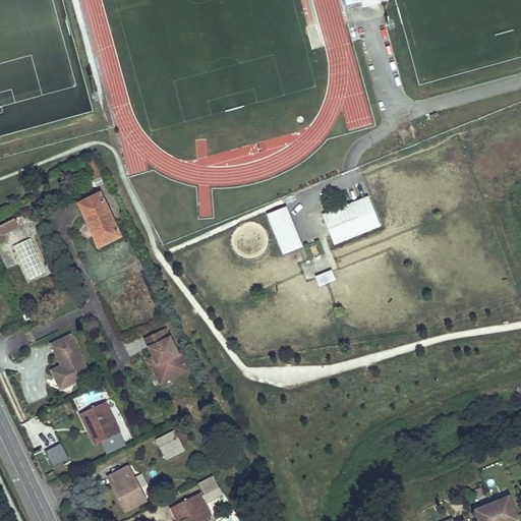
[(345,0),(348,9),(382,0),(345,0)]
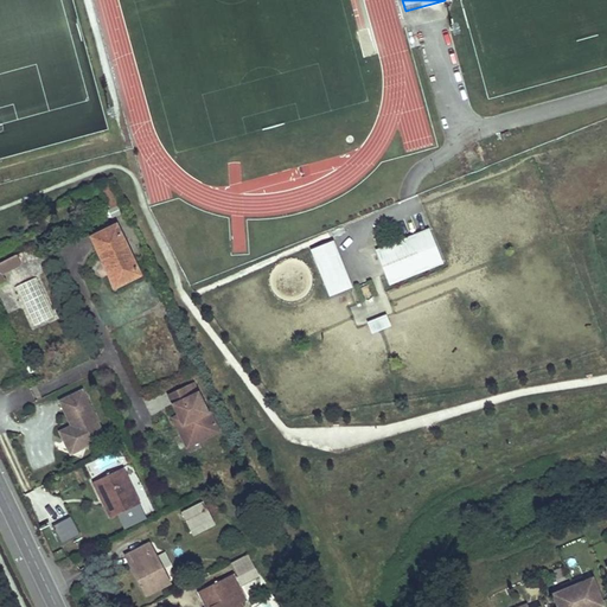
[(131,280),(129,278),(139,273),(116,224),(91,237),(107,269),(110,268),(119,286),(131,280)]
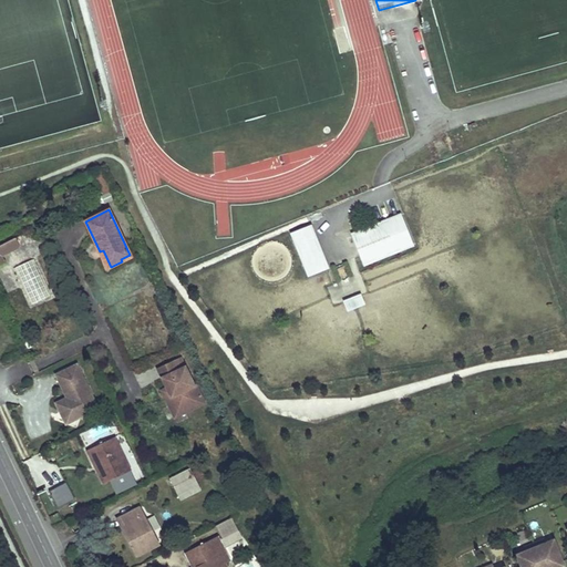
[(410,245),(399,217),(381,225),(353,236),(364,263),(392,251),(392,253),(410,245)]
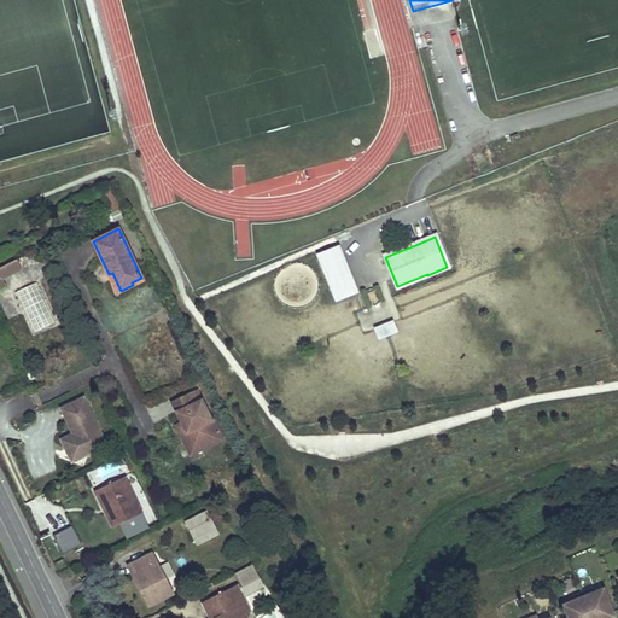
[(342,256),(338,248),(318,255),(321,263),(342,256)]
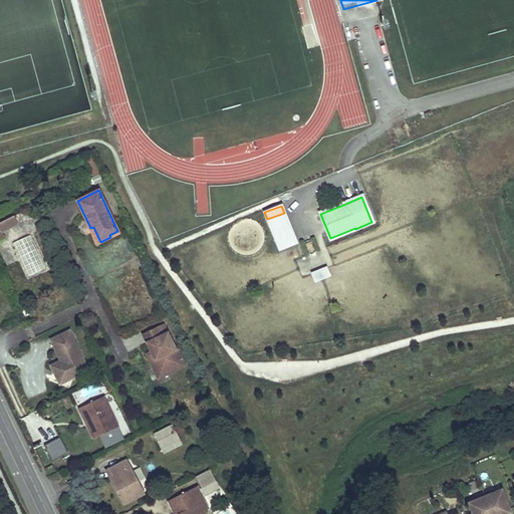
[(296,243),(284,213),(267,219),(279,250),(296,243)]
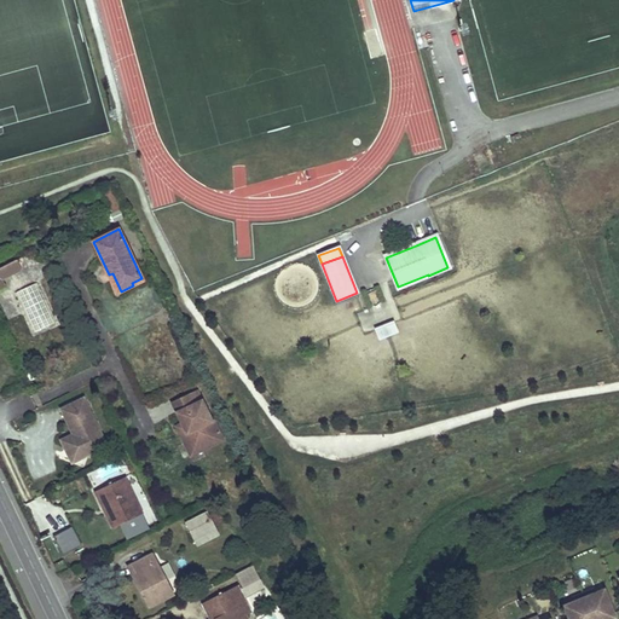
[(0,289),(5,287),(0,278),(22,268),(17,259),(0,267),(0,289)]
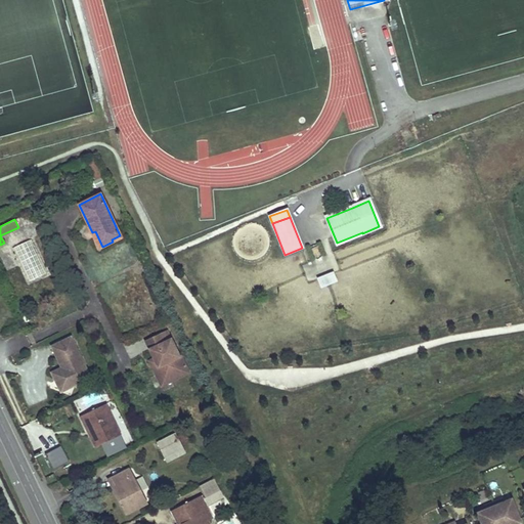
[(28,284),(47,275),(33,238),(13,246),(28,284)]
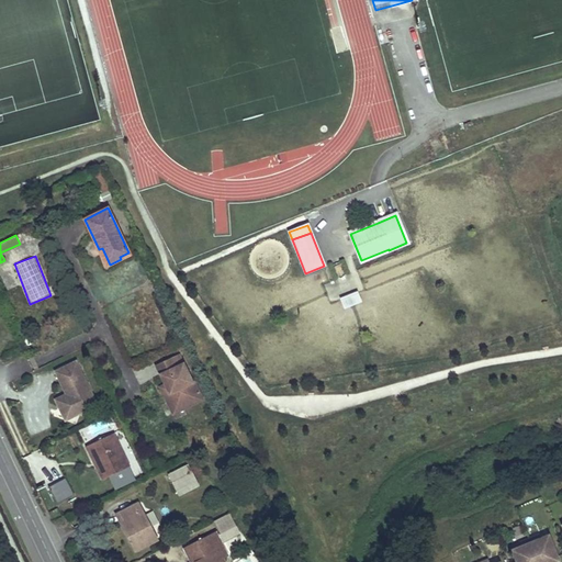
[(360,302),(357,294),(341,300),(345,307),(360,302)]
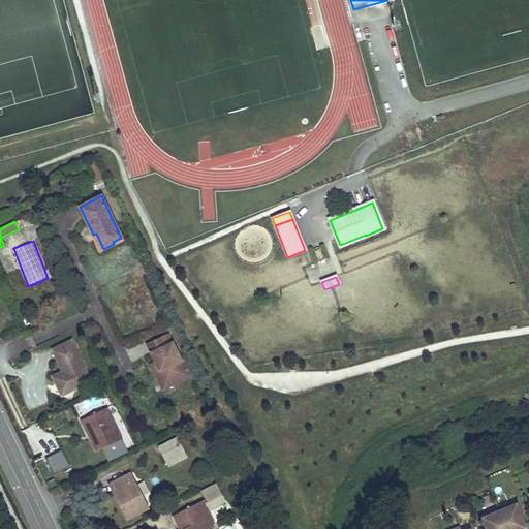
[(153,369),(157,377),(173,382),(181,378),(181,376),(189,372),(180,358),(182,356),(167,331),(160,335),(164,343),(151,350),(155,360),(157,365),(154,366),(153,369)]
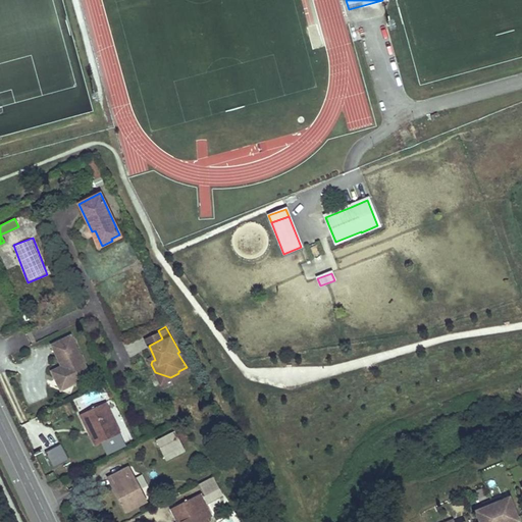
[(158,330),(144,336),(149,346),(162,338),(158,330)]
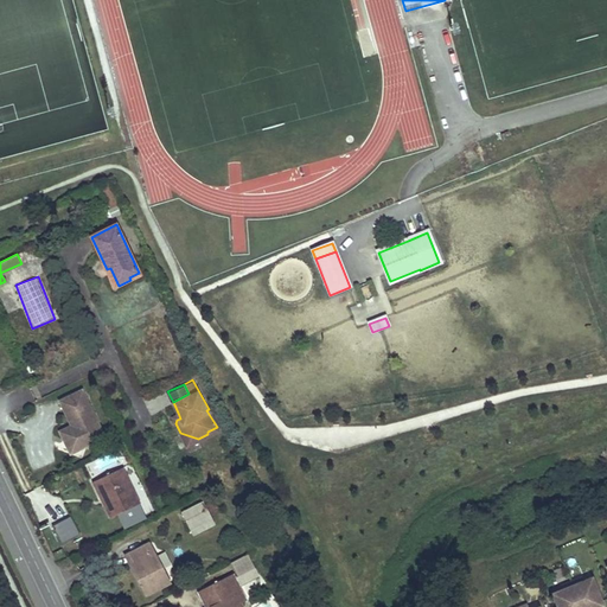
[(58,402),(69,423),(71,423),(72,426),(71,429),(69,430),(68,429),(66,429),(59,433),(71,455),(97,441),(93,433),(101,429),(80,390),(58,402)]
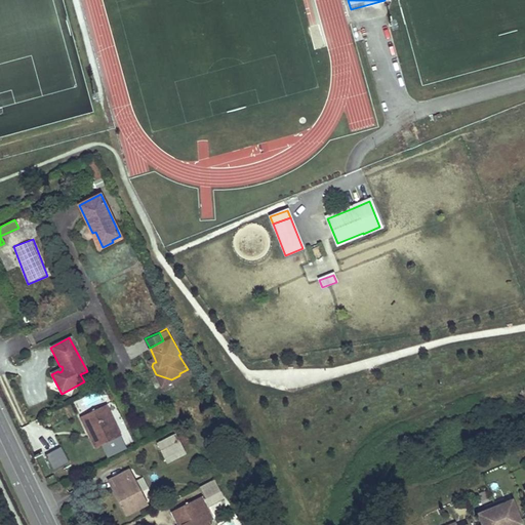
[(87,371),(80,374),(84,381),(91,378),(87,371)]
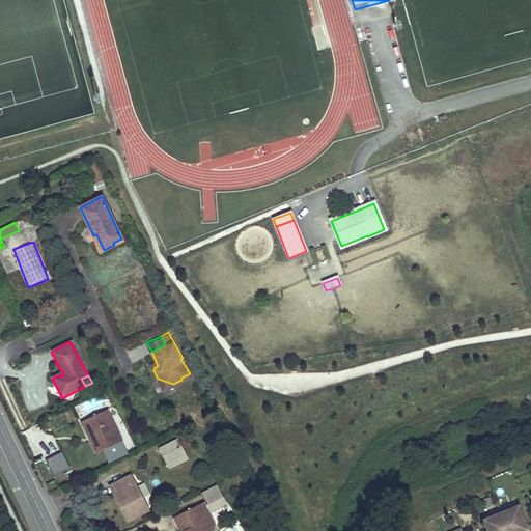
[(173,384),(158,379),(163,389),(173,384)]
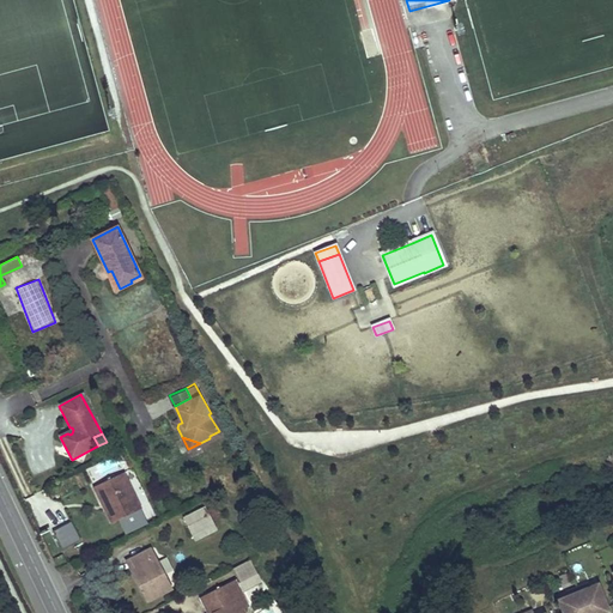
[(121,516),(144,504),(126,468),(96,484),(102,495),(109,492),(121,516)]
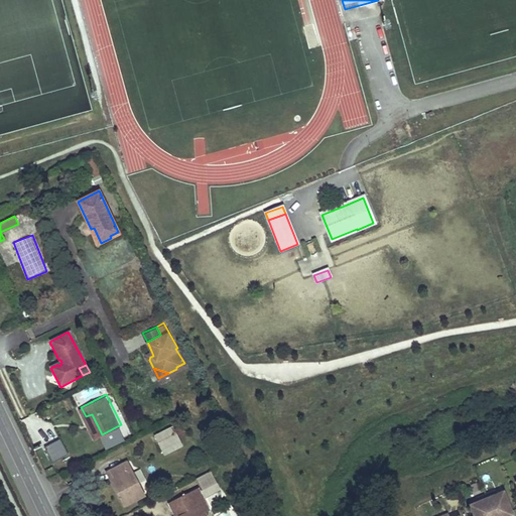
[(92,414),(86,416),(96,437),(102,434),(92,414)]
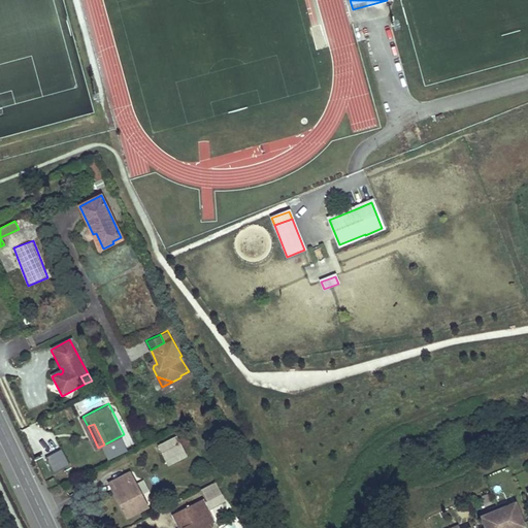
[(166,460),(184,451),(176,435),(158,444),(166,460)]
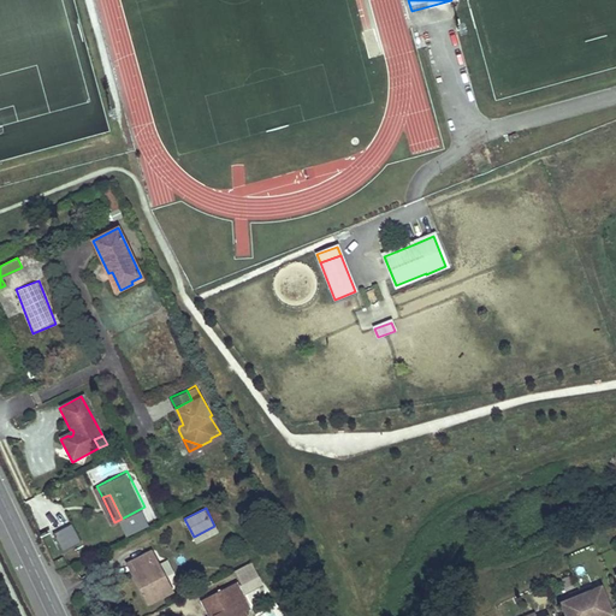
[(80,540),(71,523),(52,534),(60,550),(80,540)]
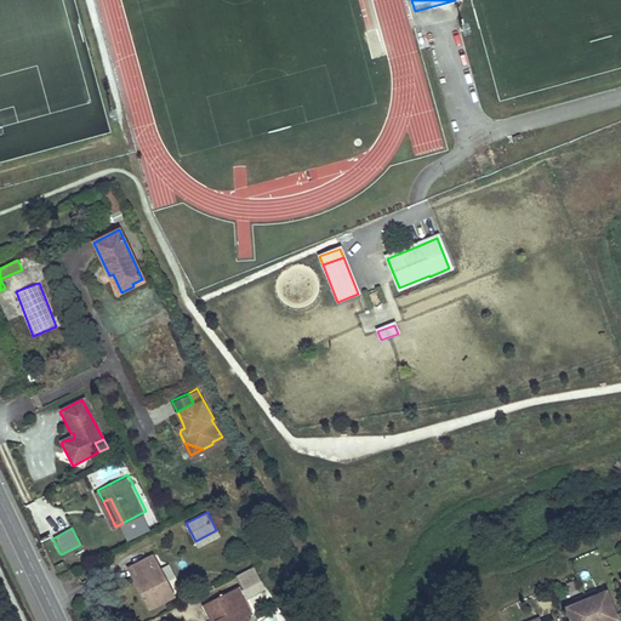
[(149,609),(174,596),(158,567),(154,569),(149,558),(132,567),(147,596),(143,597),(149,609)]
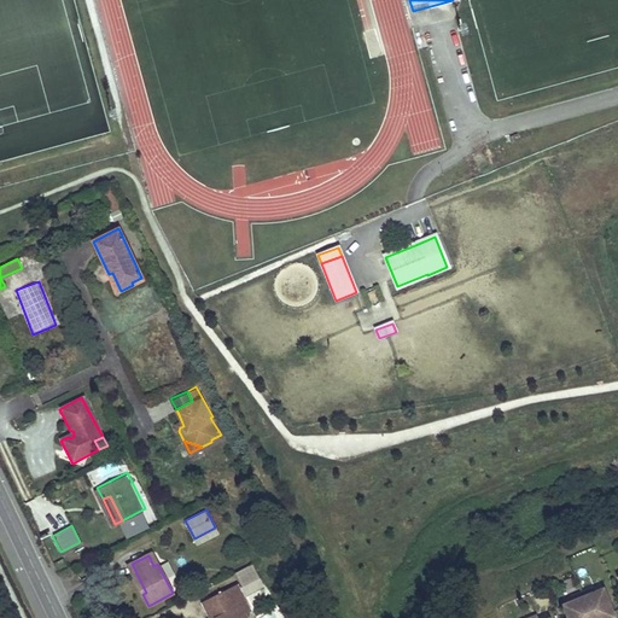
[(146,593),(132,564),(128,565),(143,594),(146,593)]
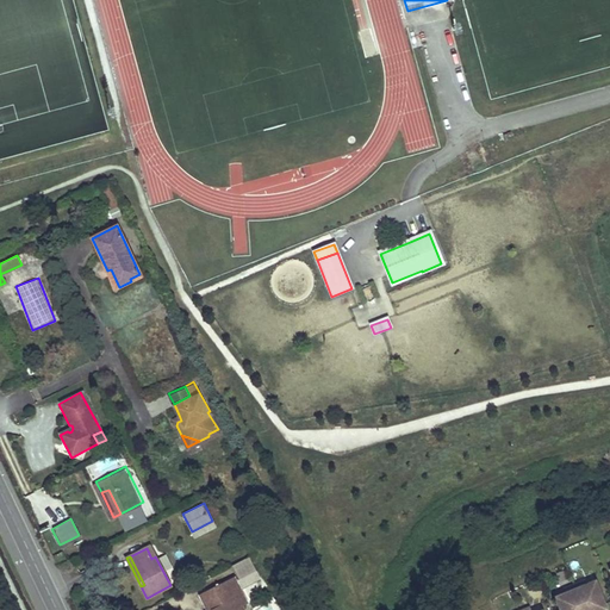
[(256,572),(249,556),(231,566),(240,580),(249,576),(256,572)]
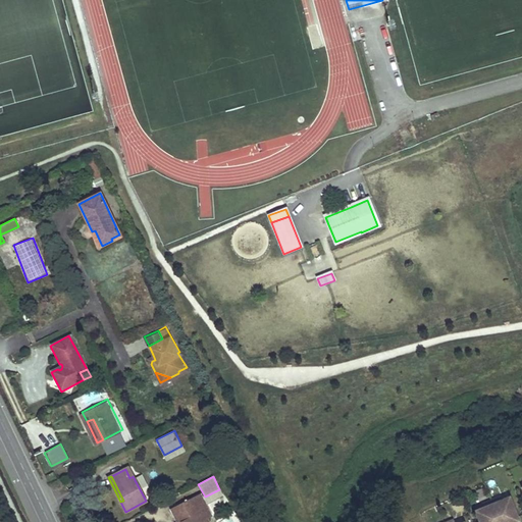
[(200,493),(173,507),(180,521),(181,521),(184,521),(208,521),(207,518),(200,504),(205,502),(200,493)]
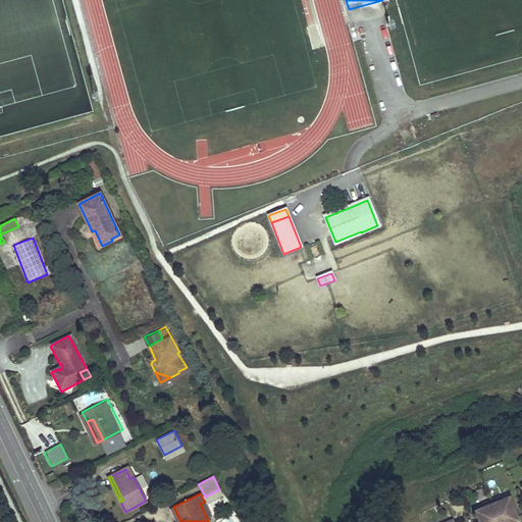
[(492,504),(500,521),(515,521),(519,521),(509,498),(501,501),(492,504)]
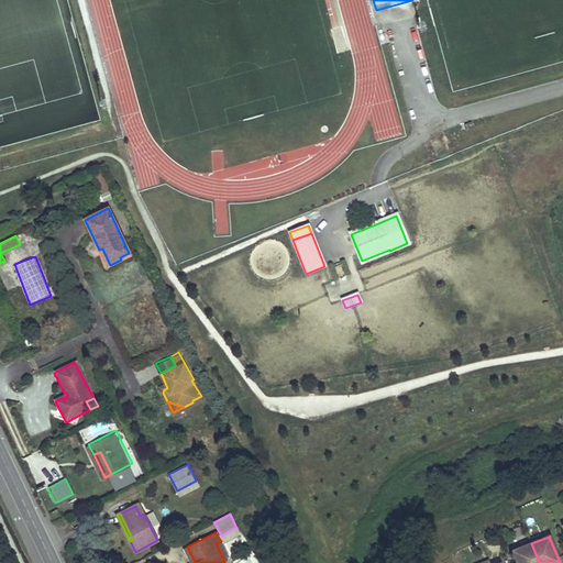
[(221,541),(216,543),(223,559),(229,556),(221,541)]
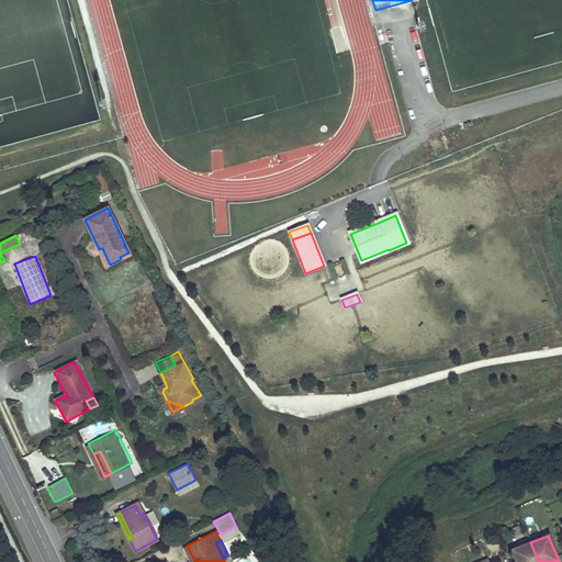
[(538,561),(530,542),(520,547),(512,550),(516,561),(538,561)]
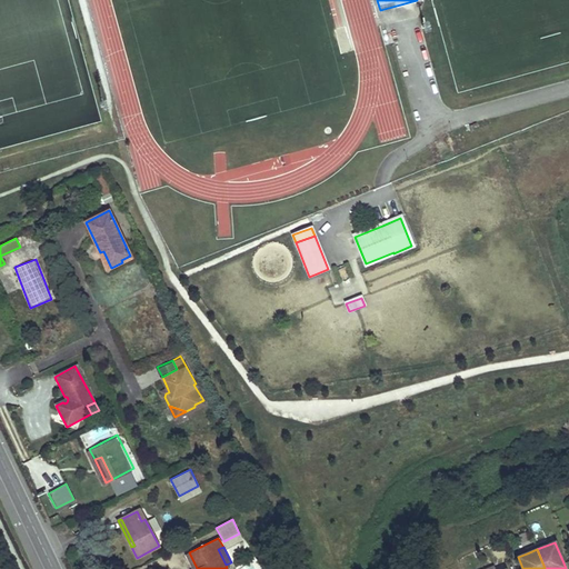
[(197,568),(189,552),(186,553),(193,568),(197,568)]
